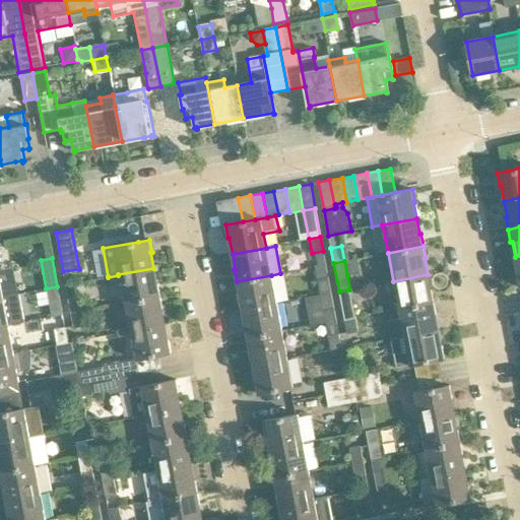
[(118,274),(118,275),(119,282),(122,294),(124,303),(160,296),(159,294),(157,283),(156,283),(153,268),(118,274)]
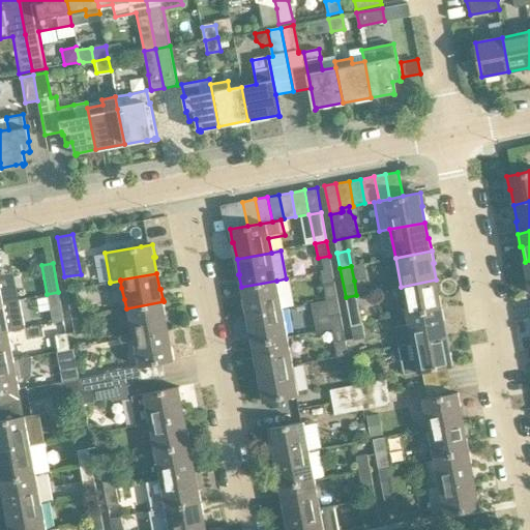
[(438,295),(436,280),(401,287),(403,299),(406,315),(442,307),(440,299),(440,295),(438,295)]
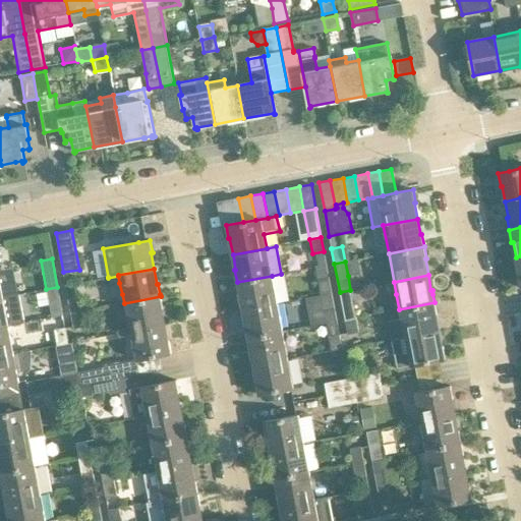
[(239,294),(240,294),(243,310),(278,304),(276,294),(272,276),(237,282),(239,294)]
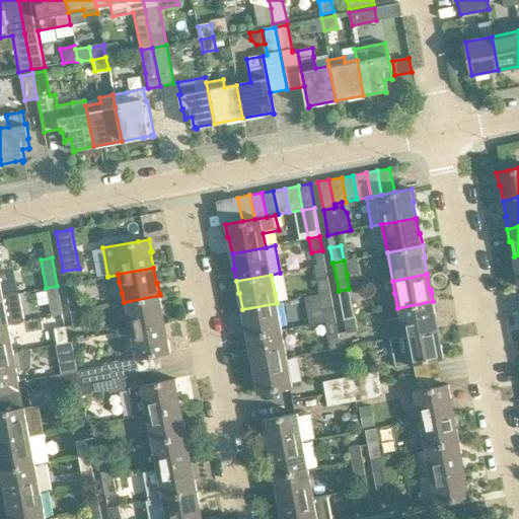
[(319,295),(330,293),(326,277),(316,279),(318,293),(319,295)]
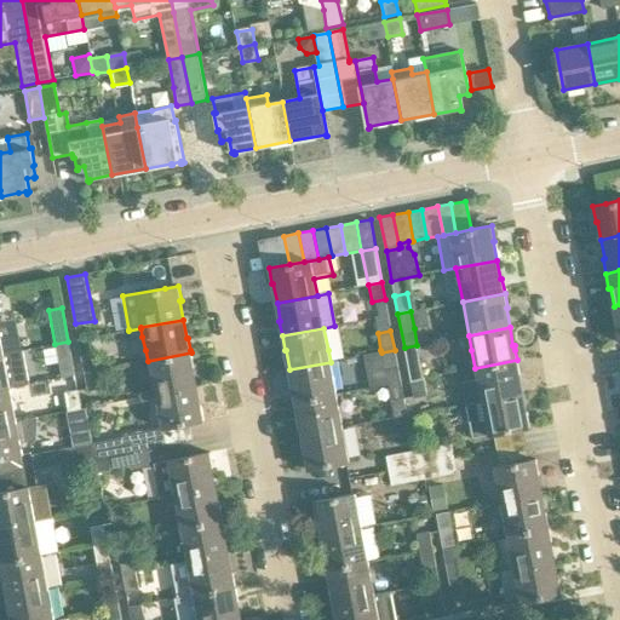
[(75,375),(70,350),(68,342),(55,344),(56,350),(58,361),(61,378),(75,375)]
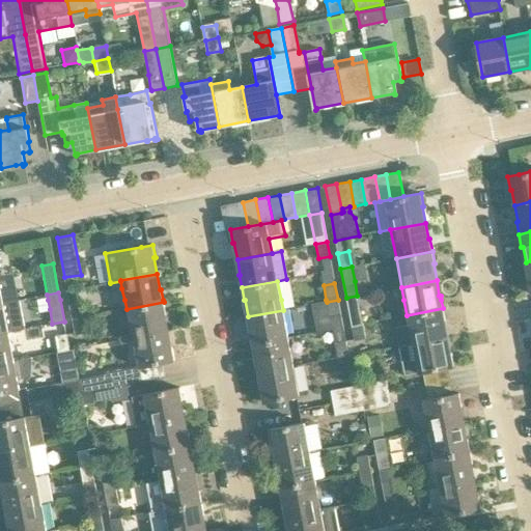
[(357,296),(346,298),(348,310),(352,326),(362,324),(360,308),(358,300),(357,296)]
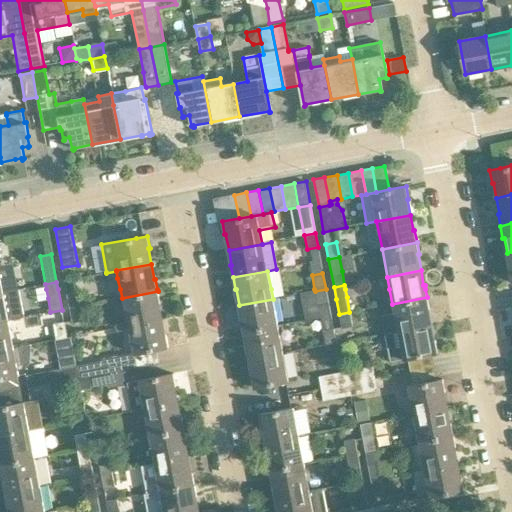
[(326,289),(315,291),(318,306),(329,303),(328,302),(326,289)]
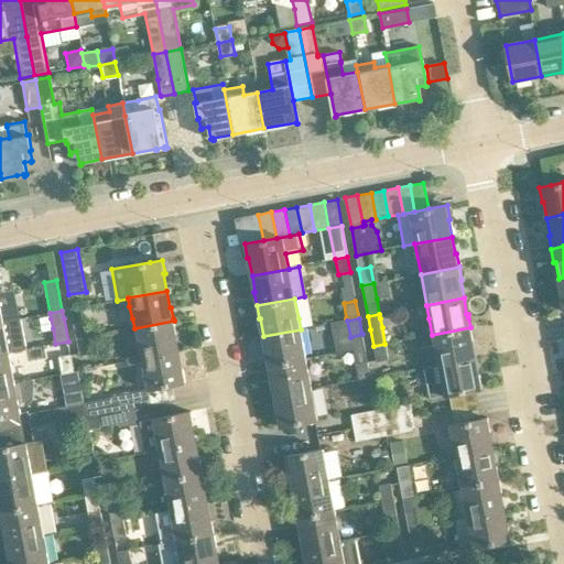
[(0,354),(9,353),(25,349),(20,320),(3,323),(0,323),(0,354)]
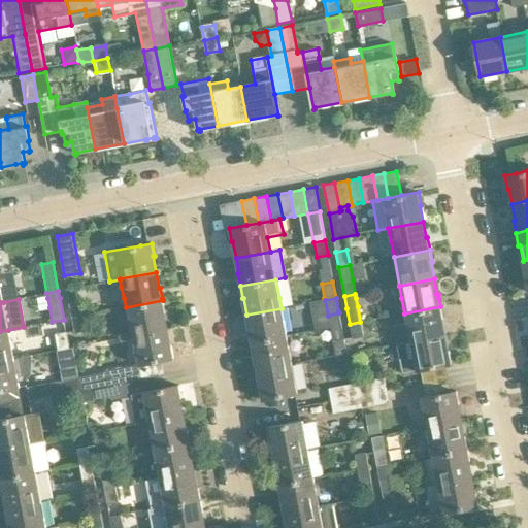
[(163,300),(126,307),(131,336),(167,329),(164,314),(165,312),(163,300)]
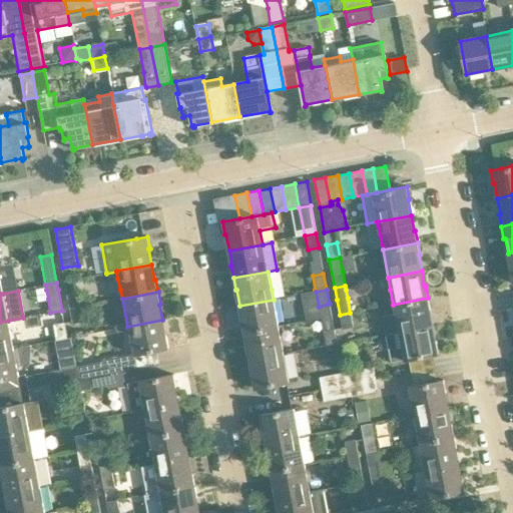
[(66,295),(69,309),(79,307),(76,293),(66,295)]
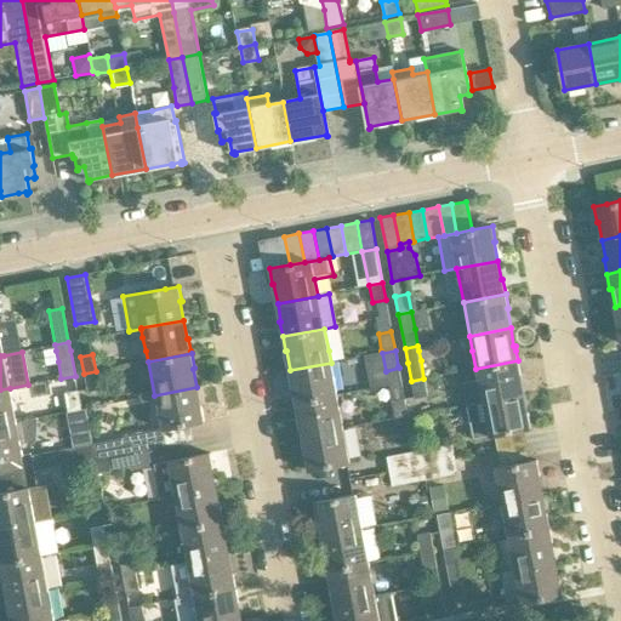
[(478,380),(462,382),(466,405),(523,394),(519,375),(520,375),(518,360),(476,369),(478,380)]
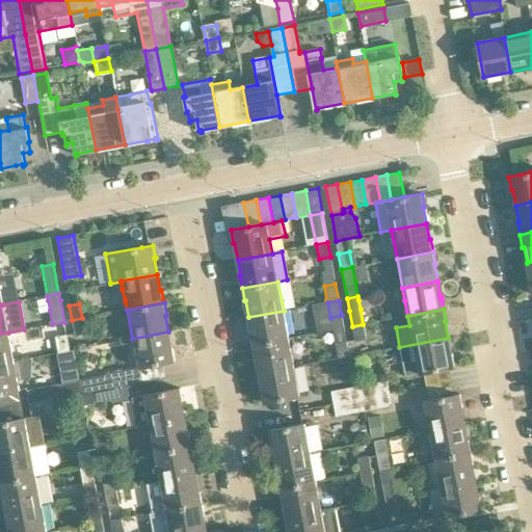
[(253,346),(289,340),(284,311),(248,317),(251,333),(250,333),(253,346)]
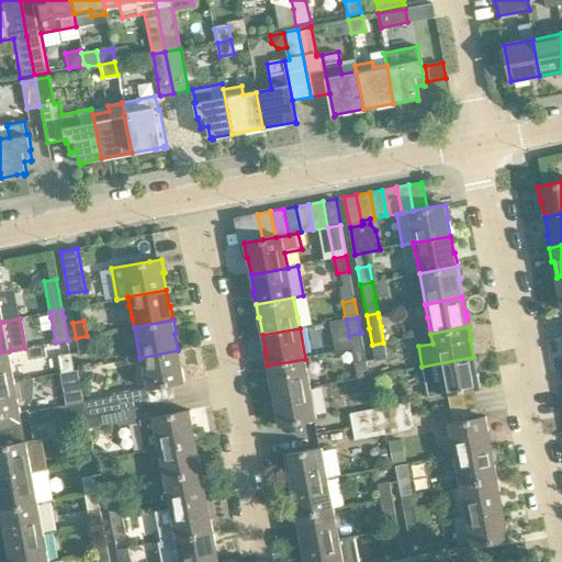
[(90,352),(87,336),(76,338),(78,351),(79,355),(90,352)]
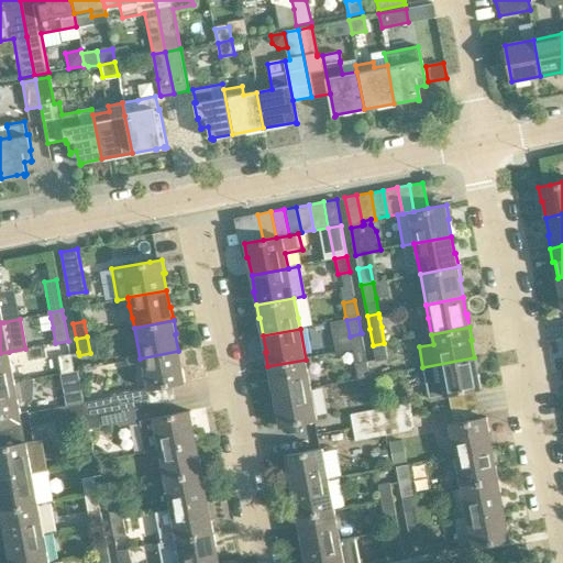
[(373,345),(375,361),(387,360),(384,343),(373,345)]
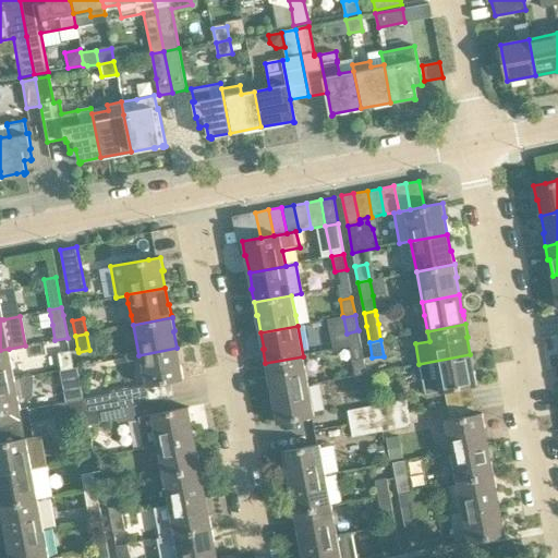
[(366,374),(363,360),(361,344),(349,347),(351,360),(354,376),(366,374)]
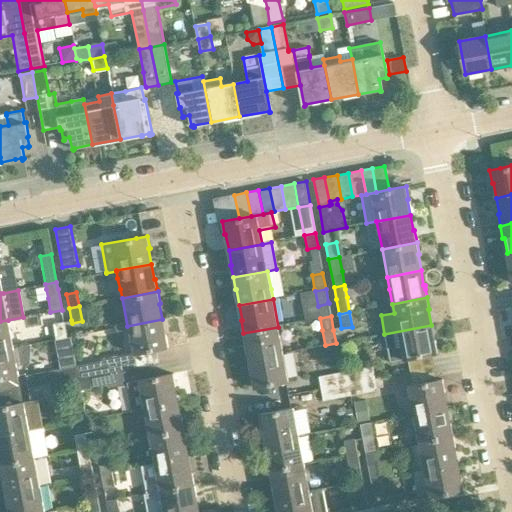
[(162,319),(127,326),(132,354),(168,347),(166,334),(165,334),(162,319)]
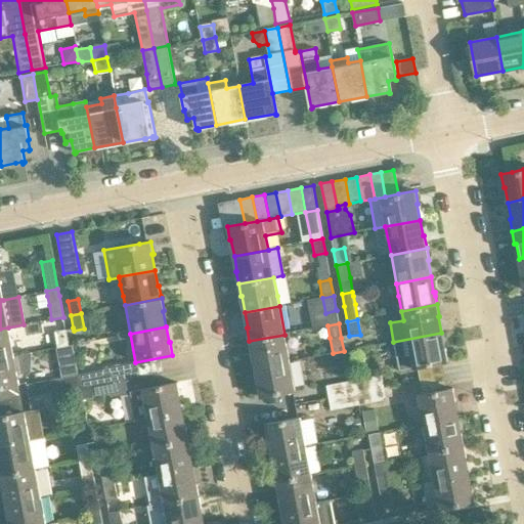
[(0,358),(14,355),(8,328),(0,329),(0,358)]
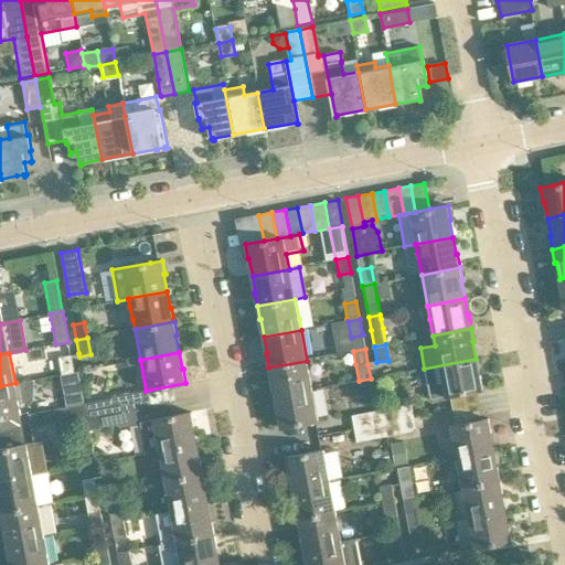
[(74,372),(71,354),(59,358),(62,374),(74,372)]
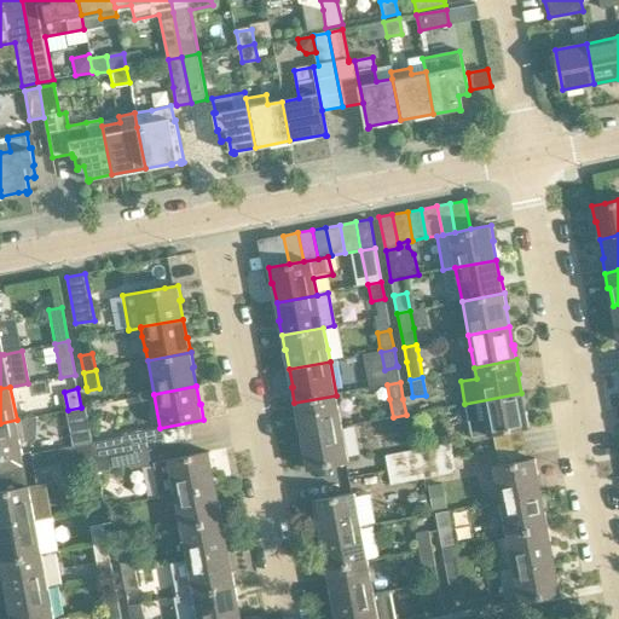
[(487,434),(530,426),(526,411),(525,411),(521,393),(464,404),(470,438),(487,434)]
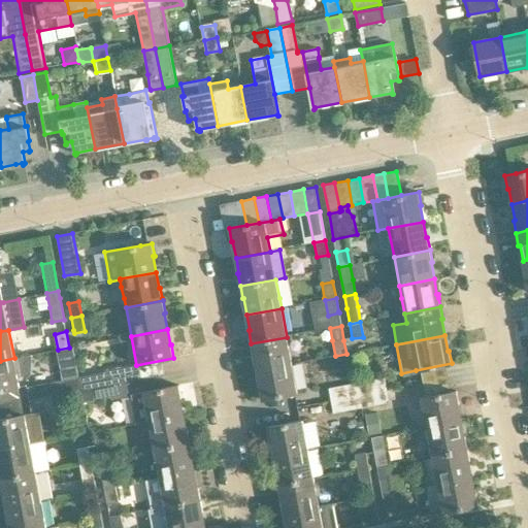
[(254,355),(257,371),(292,364),(287,337),(251,343),(253,355),(254,355)]
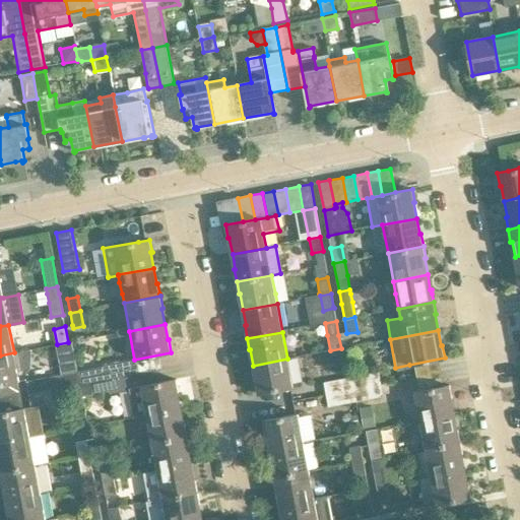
[(30,349),(14,352),(0,355),(0,385),(19,381),(17,372),(29,370),(30,349)]
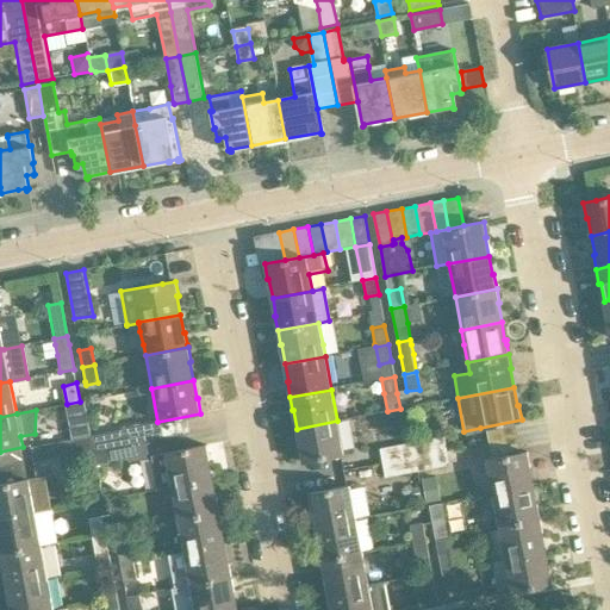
[(299,447),(303,461),(343,454),(337,421),(297,429),(300,447),(299,447)]
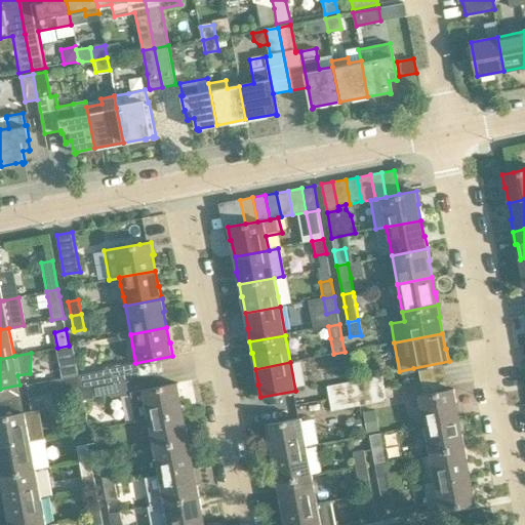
[(81,388),(108,382),(106,370),(78,375),(81,388)]
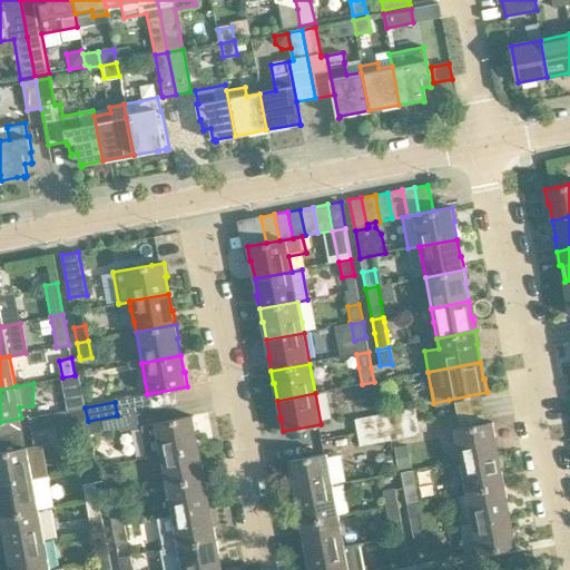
[(55,413),(25,419),(28,433),(30,432),(57,428),(88,421),(85,408),(55,413)]
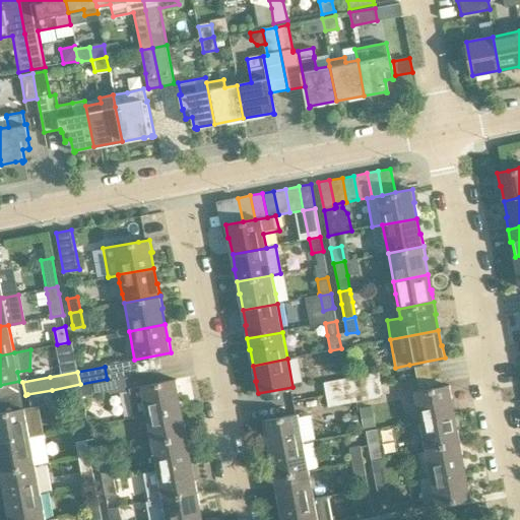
[(353,391),(380,385),(378,373),(351,378),(353,391)]
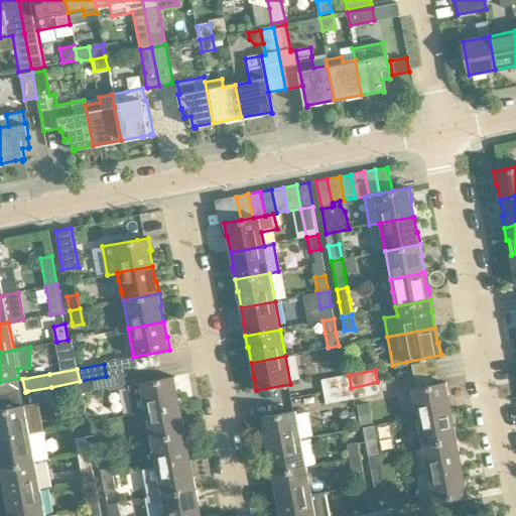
[(80,381),(82,394),(109,388),(128,385),(126,373),(106,376),(80,381)]
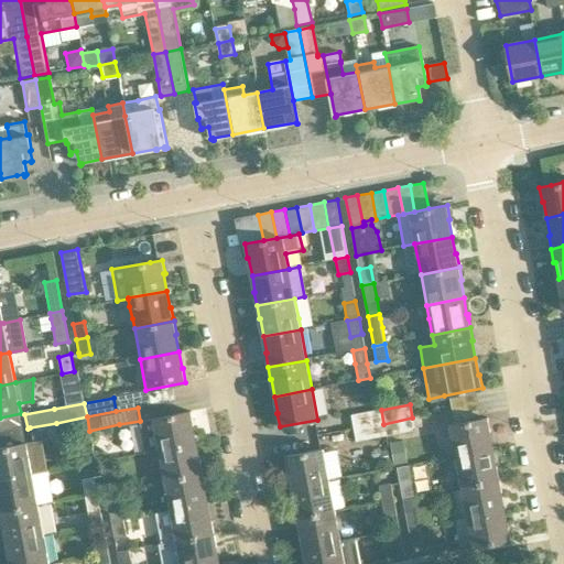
[(383,424),(381,410),(350,415),(353,430),(383,424)]
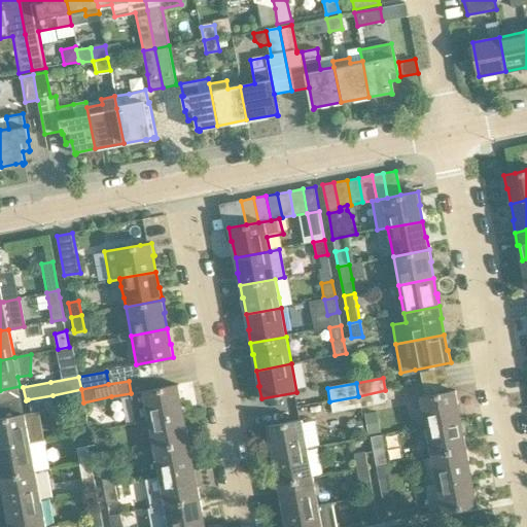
[(147,420),(182,414),(179,398),(181,397),(179,384),(142,391),(131,393),(136,422),(147,420)]
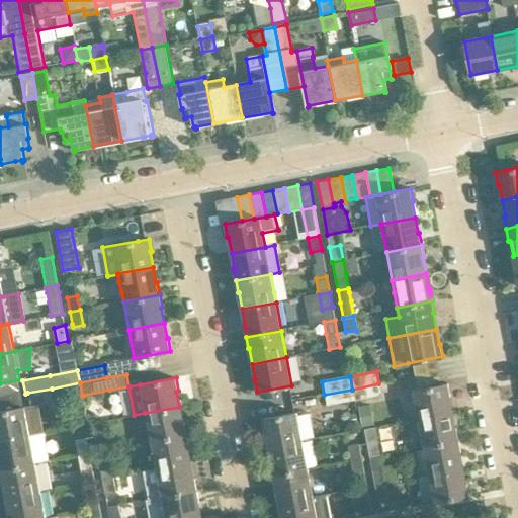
[(82,396),(80,382),(52,389),(55,401),(82,396)]
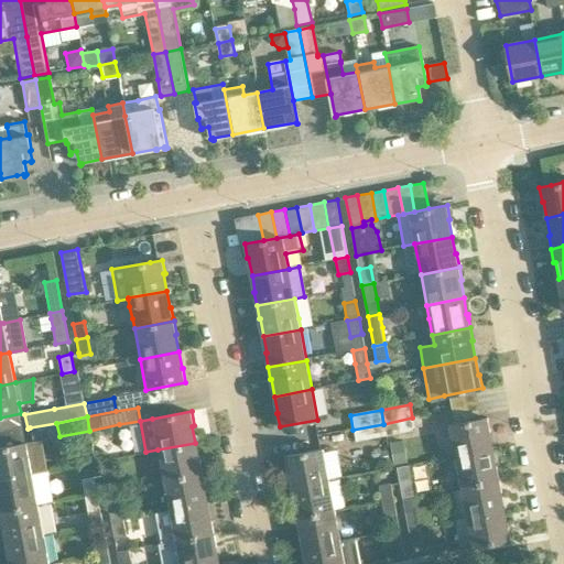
[(383,424),(386,436),(415,431),(412,418),(383,424)]
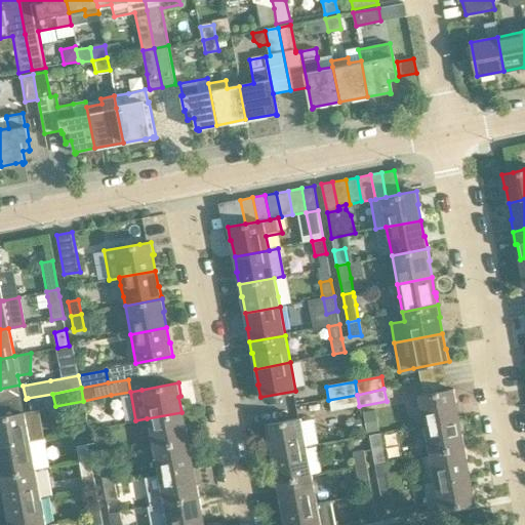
[(418,396),(425,426),(458,418),(455,402),(456,402),(454,389),(418,396)]
